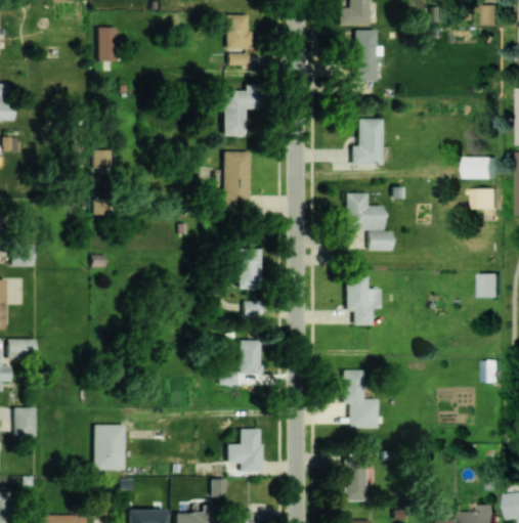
[(370,0),(349,0),(350,7),(340,7),(341,25),(371,25),(370,0)]
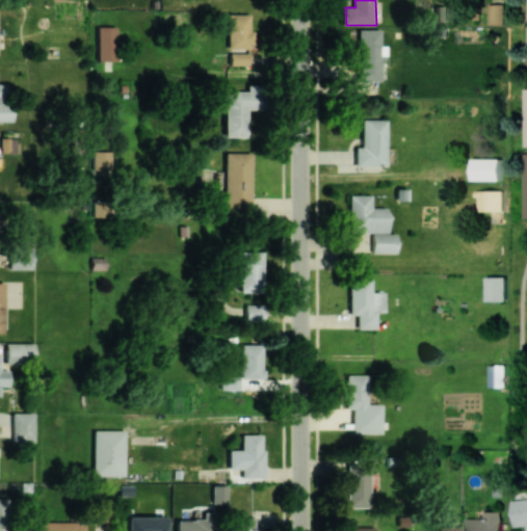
[(509,26),(509,4),(494,4),(494,26),(509,26)]
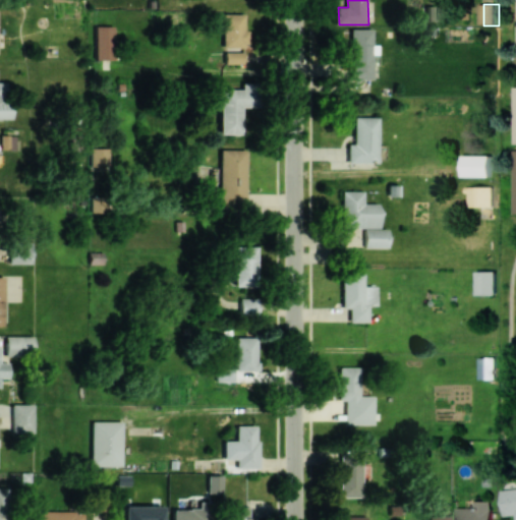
[(249,15),(226,14),(226,48),(248,49),(249,15)]
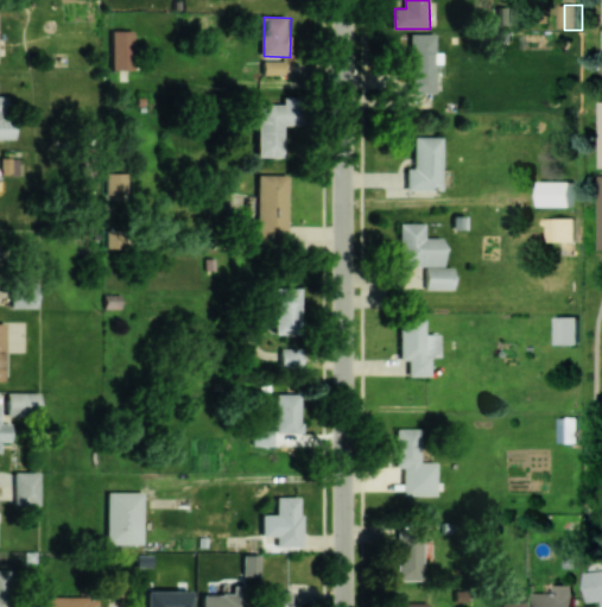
[(138,31),(115,32),(115,71),(138,71),(138,31)]
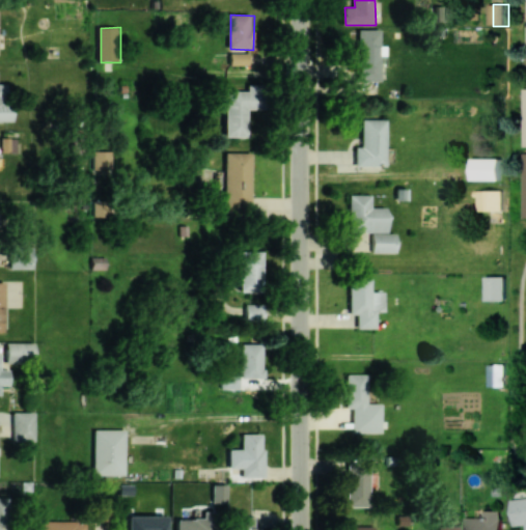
[(382,81),(382,56),(387,56),(387,46),(382,46),(382,30),(359,30),(360,82),(382,81)]
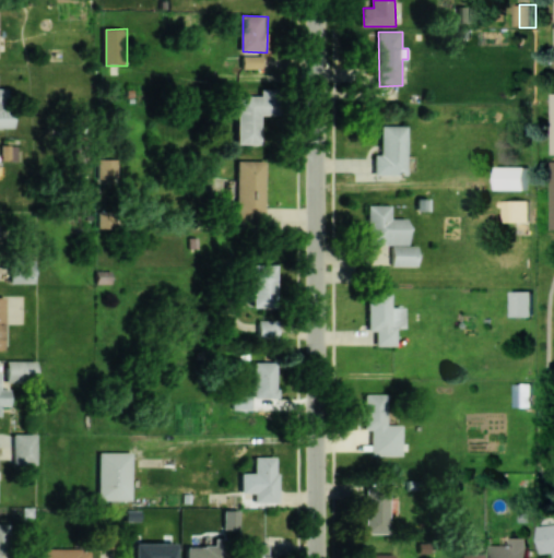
[(244,57),(244,69),(267,69),(267,57),(244,57)]
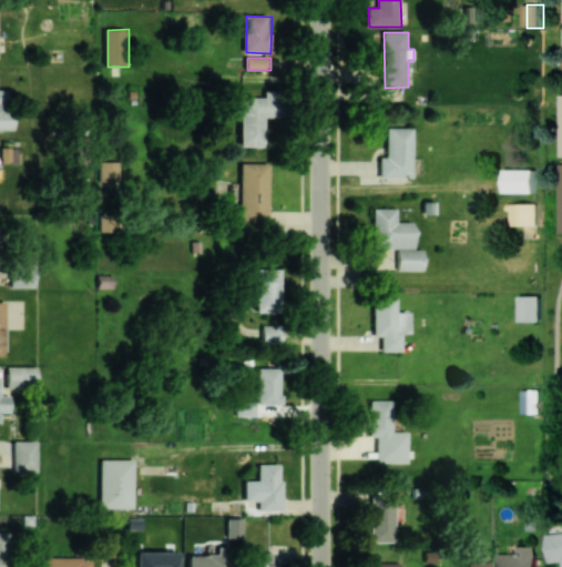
[(0,130),(17,131),(17,108),(10,108),(11,91),(0,90),(0,130)]
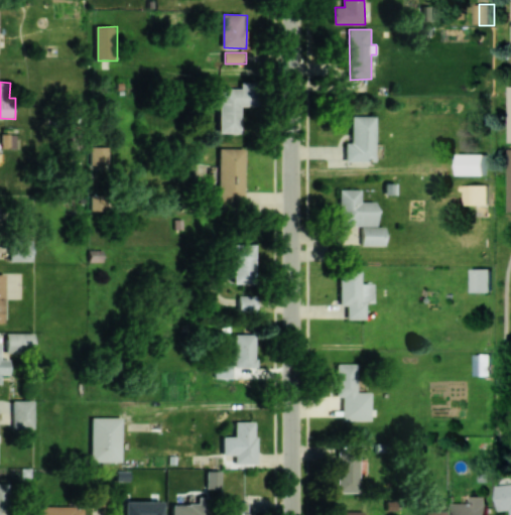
[(222,134),(243,133),(243,107),(253,107),(253,83),(243,83),(243,89),(222,90),(222,134)]
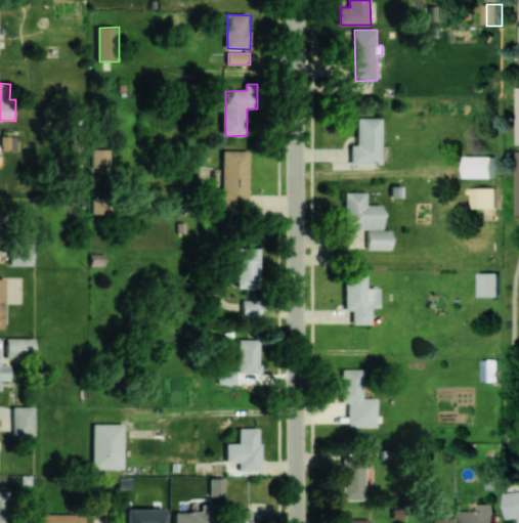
[(383,119),(358,119),(359,145),(353,145),(353,165),(383,165),(383,119)]
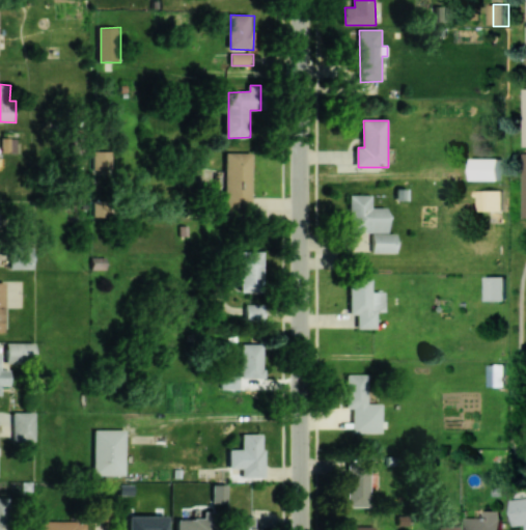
[(88,168),(88,151),(75,151),(75,168),(88,168)]
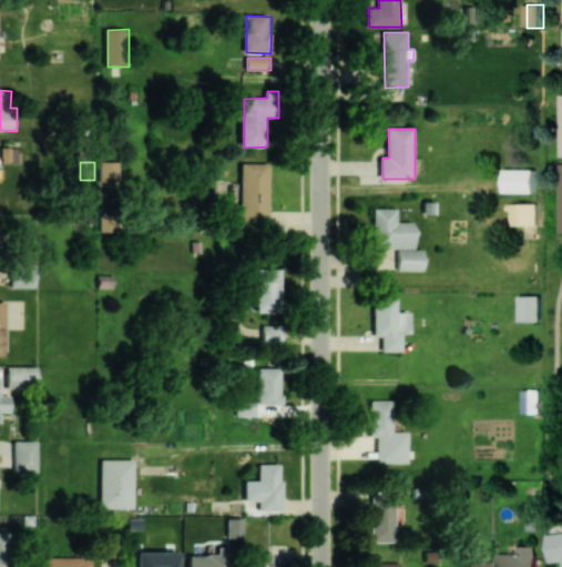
[(104,182),(124,183),(124,163),(104,162),(104,182)]
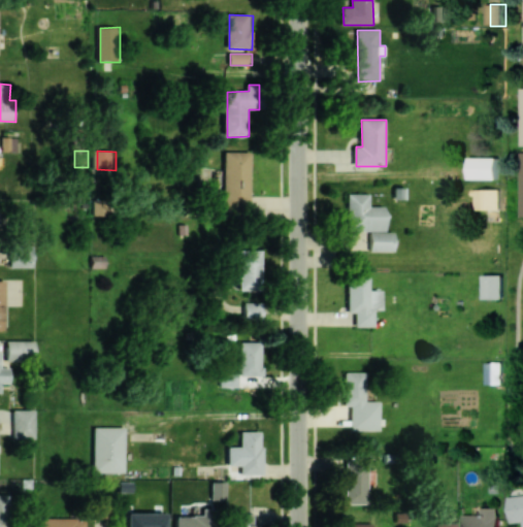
[(225,213),(252,213),(253,153),(227,153),(225,213)]
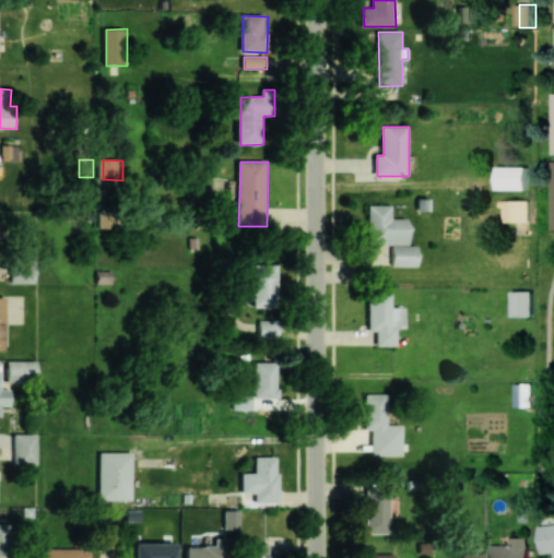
[(533,168),(503,168),(503,191),(533,191),(533,168)]
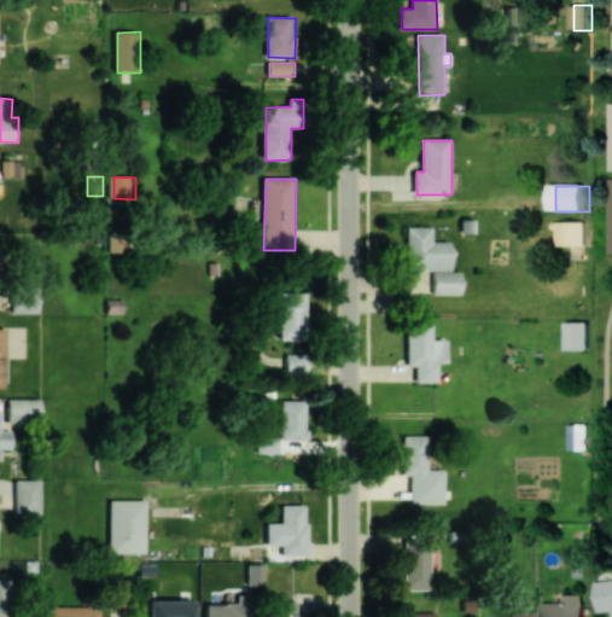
[(573,248),(598,246),(598,222),(573,222),(573,248)]
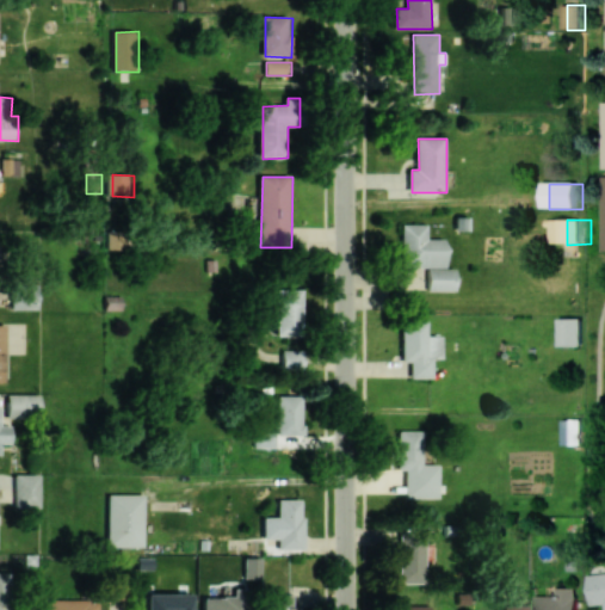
[(430,226),(406,225),(406,267),(431,269),(431,293),(458,293),(458,270),(449,270),(449,240),(430,240),(430,226)]
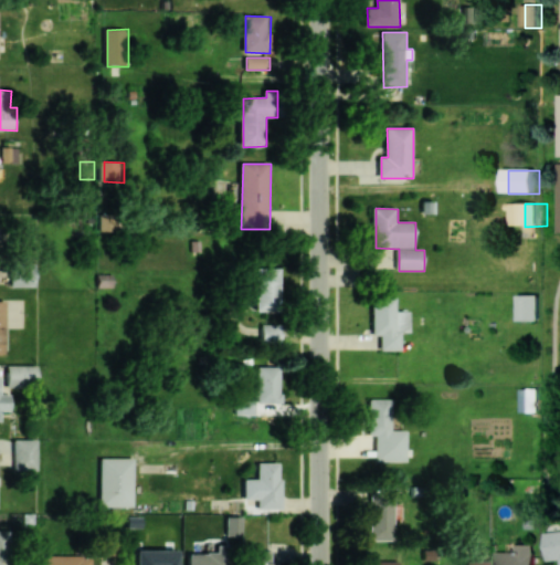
[(39,288),(39,259),(13,260),(13,288),(39,288)]
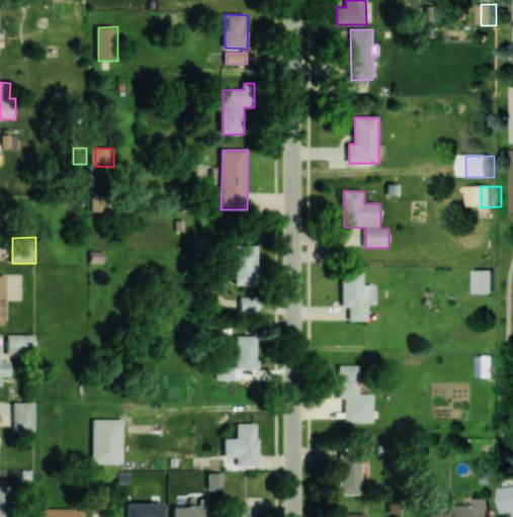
[(238,285),(259,285),(259,246),(237,246),(238,285)]
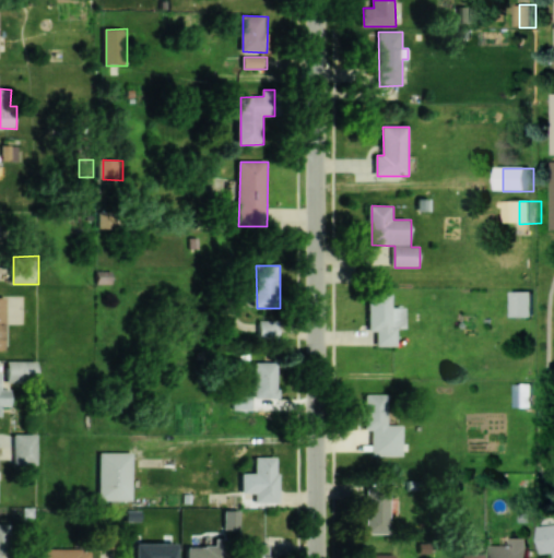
[(518,318),(539,318),(539,292),(517,293),(518,318)]
